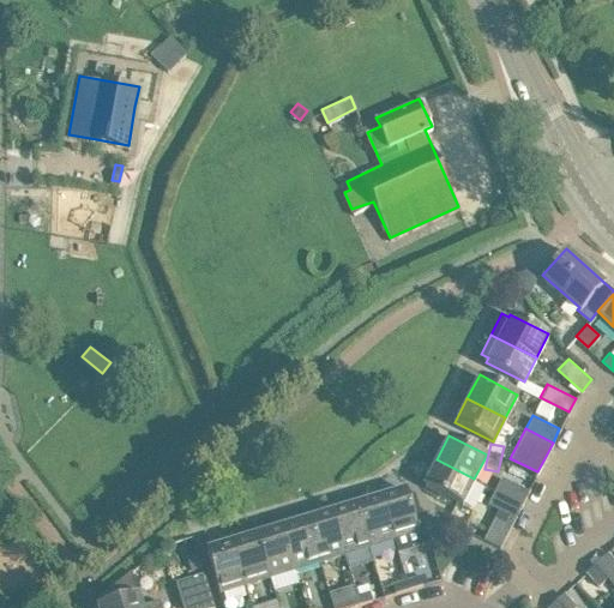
[(462,503),(474,479),(437,459),(423,483),(462,503)]
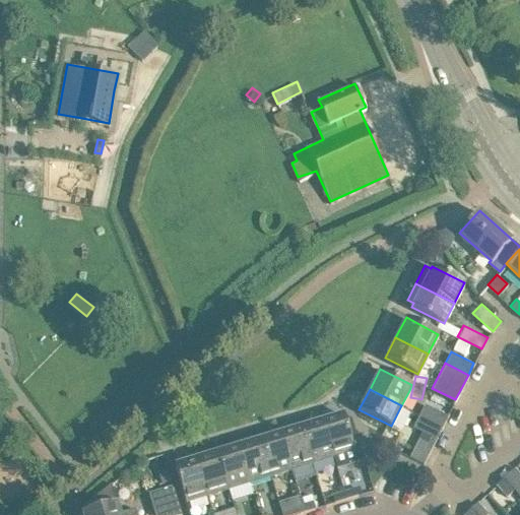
[(442,426),(448,414),(425,402),(419,414),(442,426)]
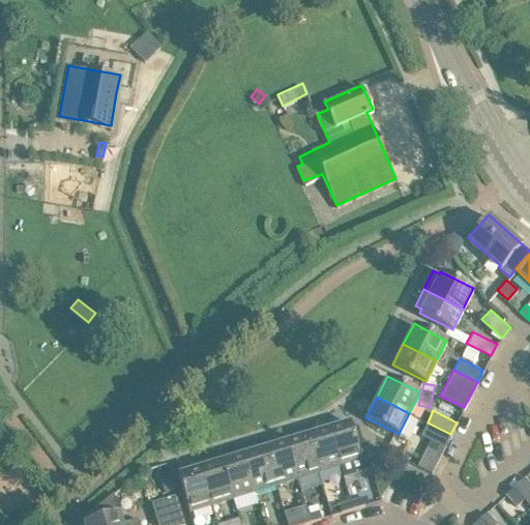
[(340,464),(361,457),(356,440),(350,420),(328,427),(340,464)]
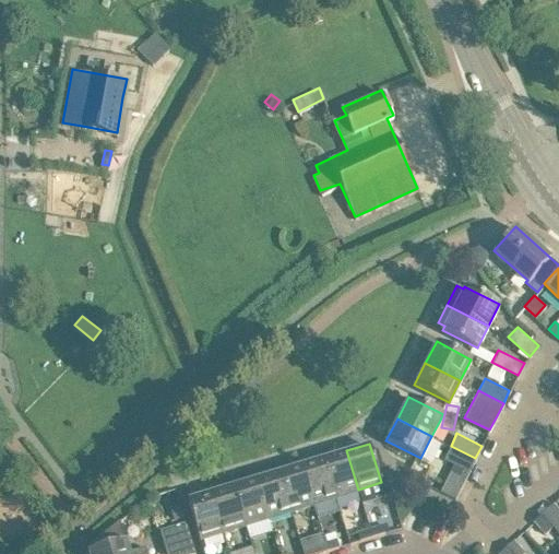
[(468,470),(475,458),(451,446),(444,458),(468,470)]
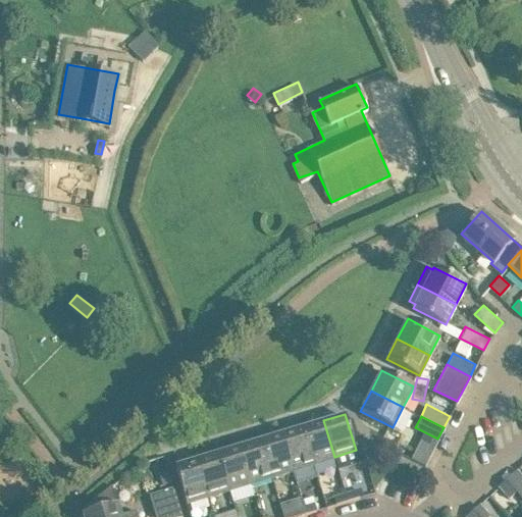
[(313,463),(334,457),(323,420),(302,426),(313,463)]
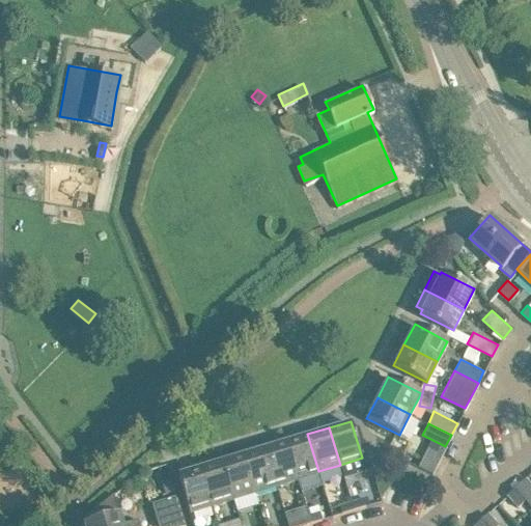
[(297,477),(318,471),(307,434),(285,441),(297,477)]
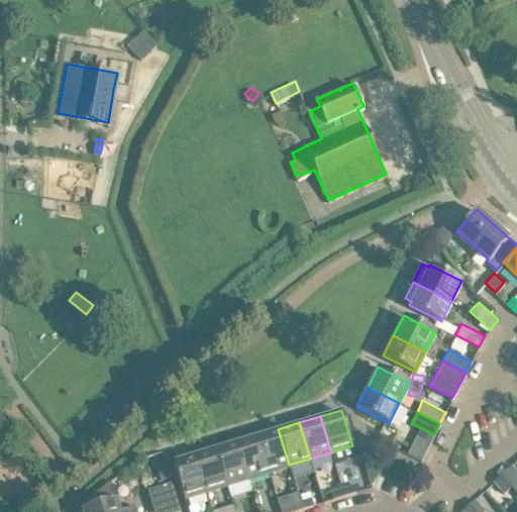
[(269,471),(289,465),(278,429),(257,435),(269,471)]
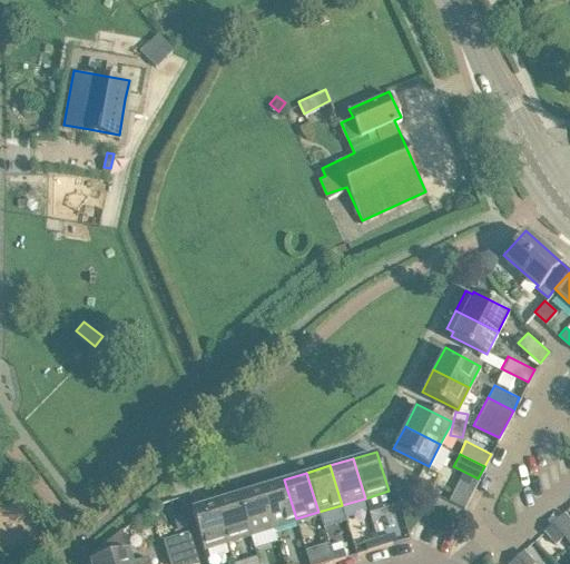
[(273,526),(296,518),(284,480),(261,486),(273,526)]
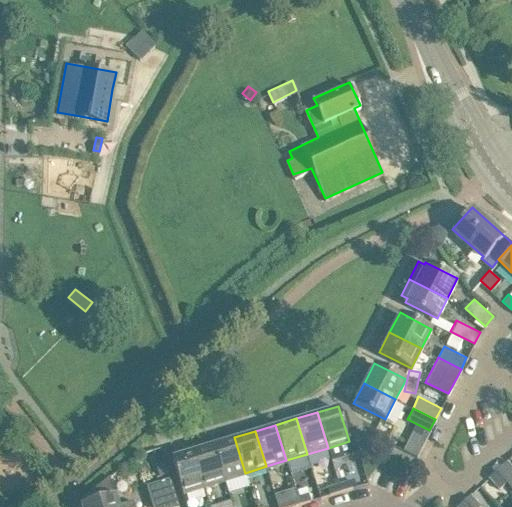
[(224,479),(245,473),(234,437),(214,444),(224,479)]
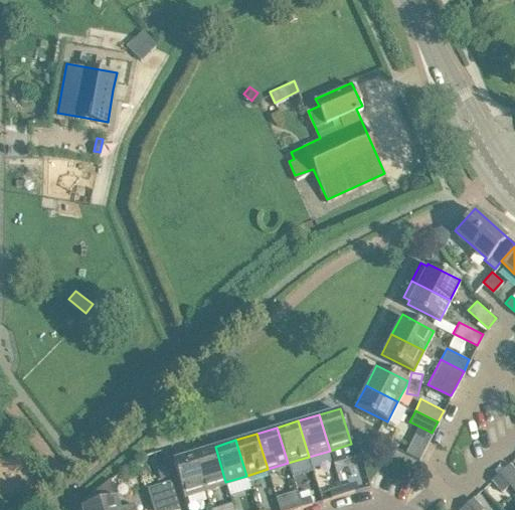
[(205,488),(225,482),(215,447),(194,453),(205,488)]
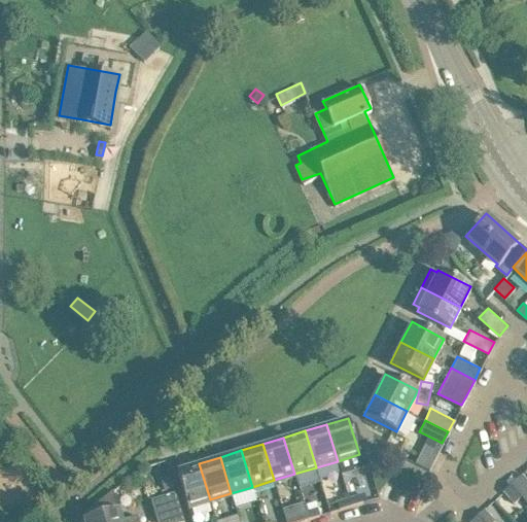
[(188,507),(208,500),(210,499),(199,463),(177,470),(188,507)]
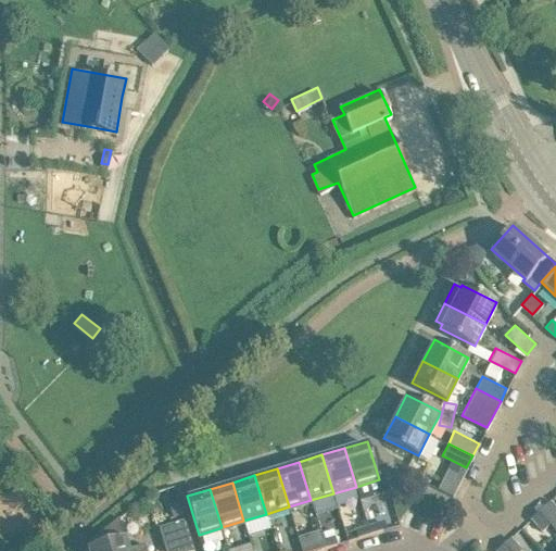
[(555,528),(555,527),(555,504),(551,499),(538,511),(548,523),(550,522),(555,528)]
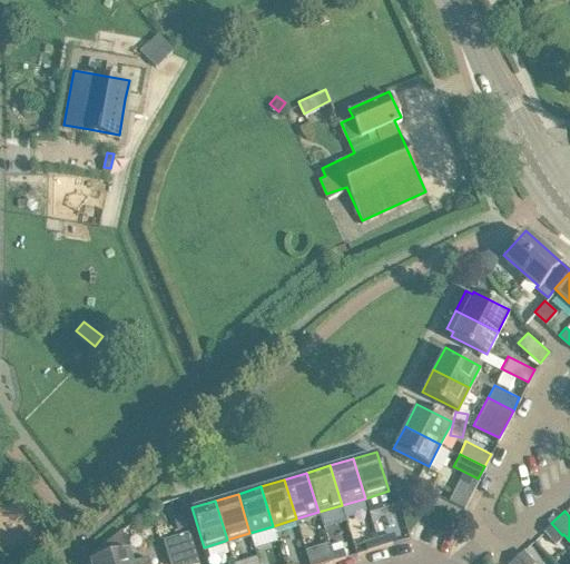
[(556,541),(562,535),(551,523),(544,528),(556,541)]
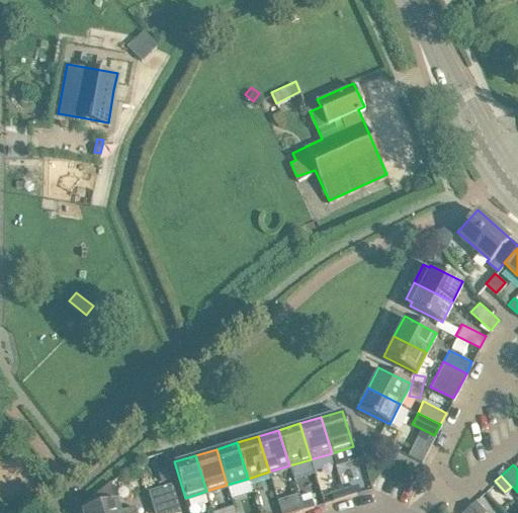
[(119,509),(115,499),(111,481),(85,502),(87,507),(82,509),(83,512),(137,512),(135,504),(119,509)]
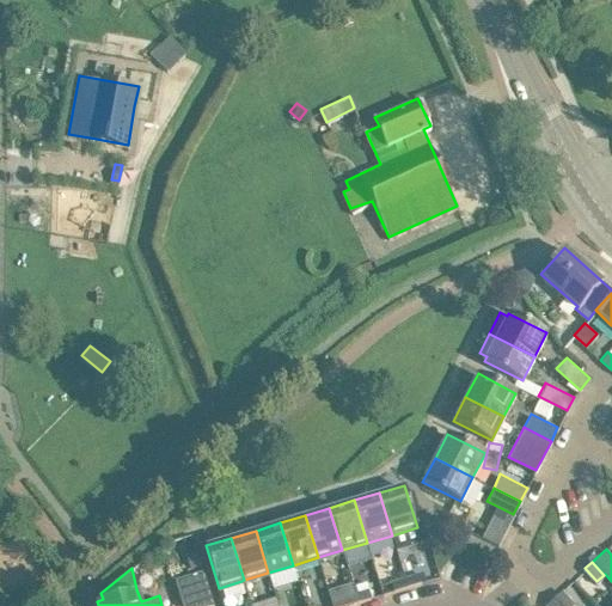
[(207,605),(214,604),(203,569),(175,577),(179,593),(182,603),(197,598),(200,605),(207,605)]
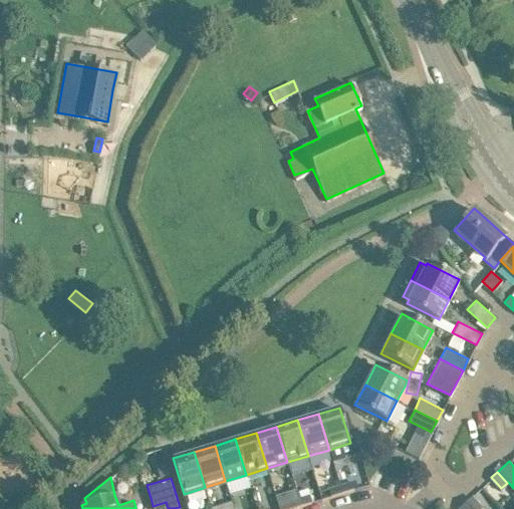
[(342,492),(353,488),(351,480),(339,484),(342,492)]
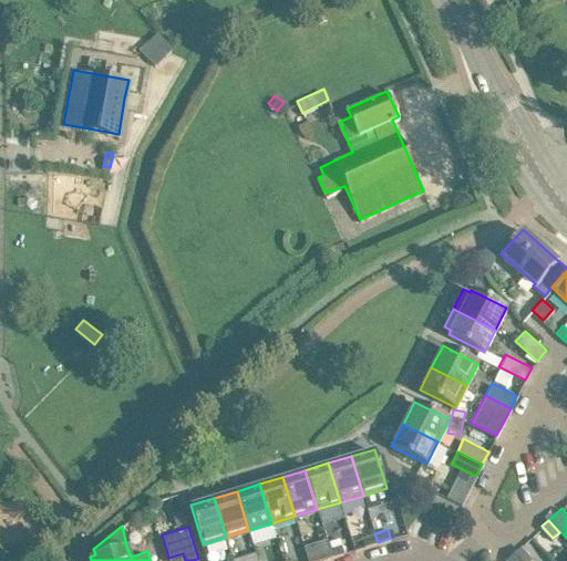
[(364,546),(378,542),(374,533),(362,537),(364,546)]
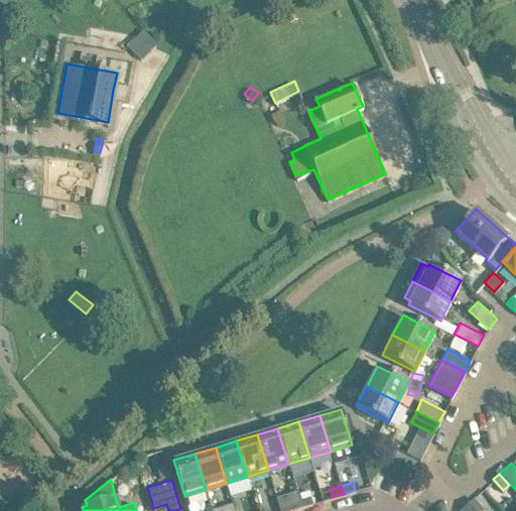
[(299,492),(301,498),(299,499),(301,506),(313,503),(309,489),(299,492)]
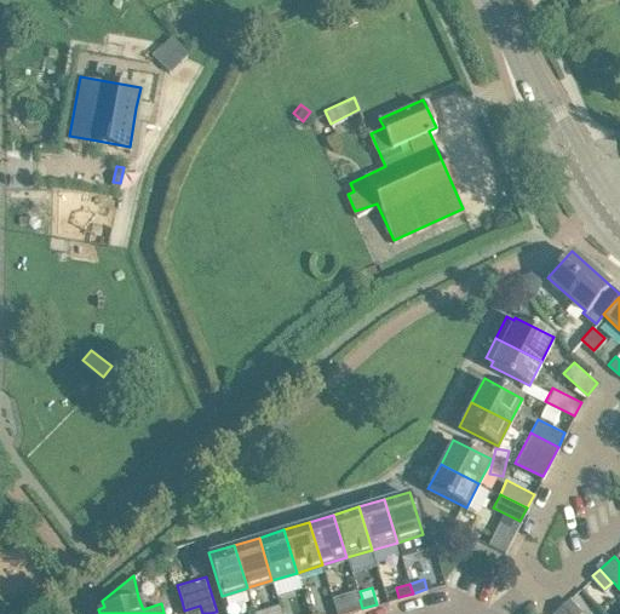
[(569,613),(577,613),(581,610),(569,597),(562,604),(569,613)]
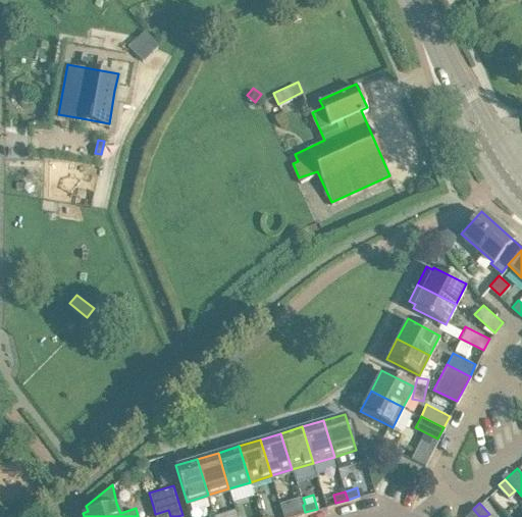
[(294,516),(305,512),(303,505),(291,508),(294,516)]
